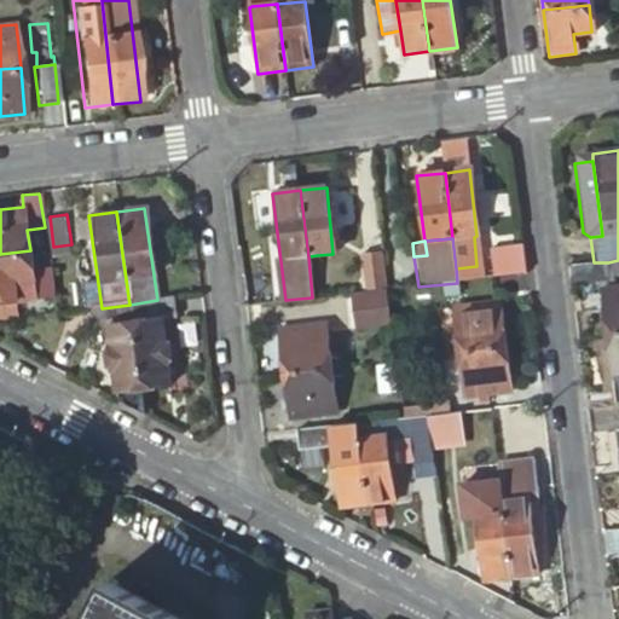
[(380,277),(376,246),(358,248),(363,279),(380,277)]
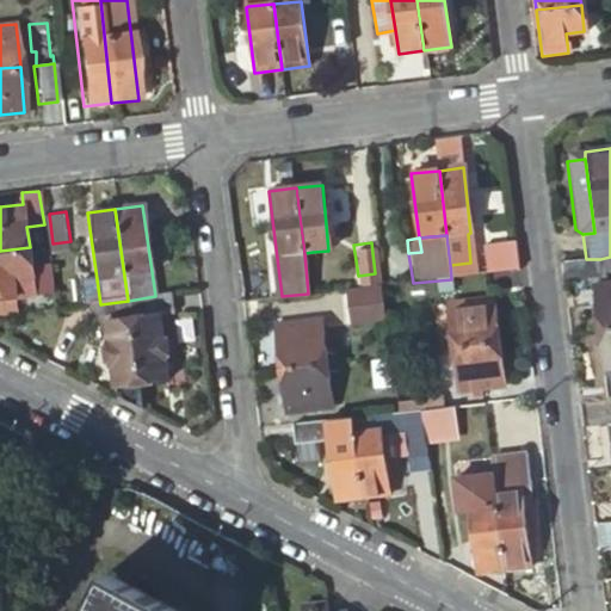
[(30,247),(0,251),(0,298),(36,295),(32,266),(30,247)]
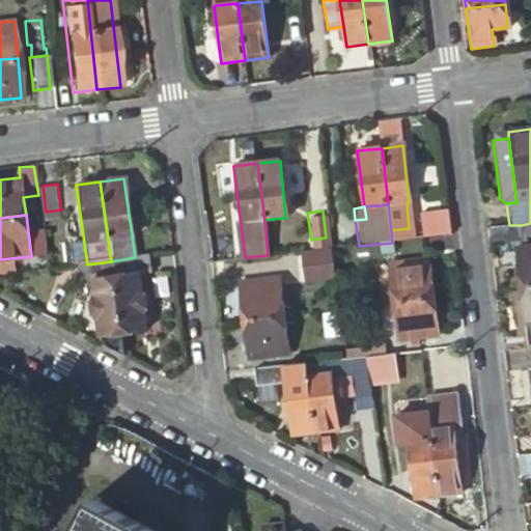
[(392,243),(447,235),(445,221),(434,222),(434,226),(409,228),(391,230),(392,243)]
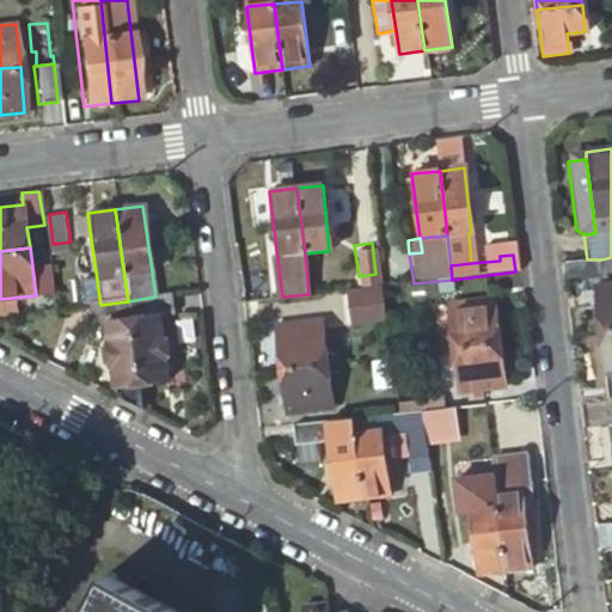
[(611,257),(601,259),(604,273),(611,271),(611,257)]
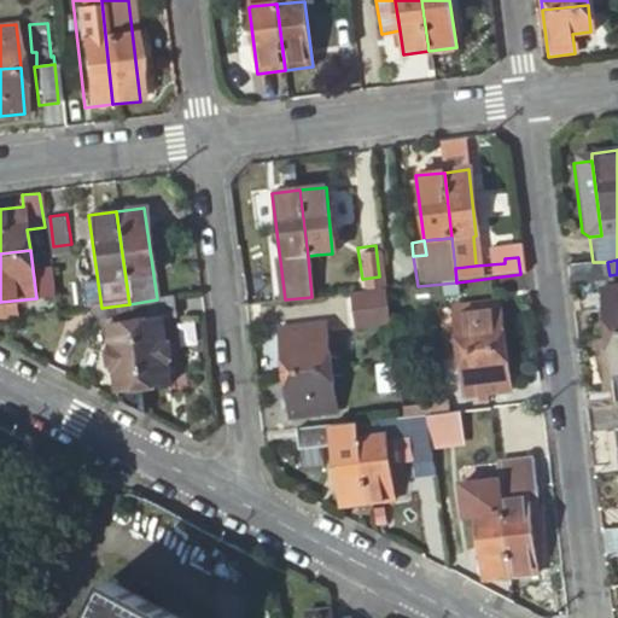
[(590,263),(564,266),(566,285),(610,280),(610,275),(607,262),(593,262),(590,263)]
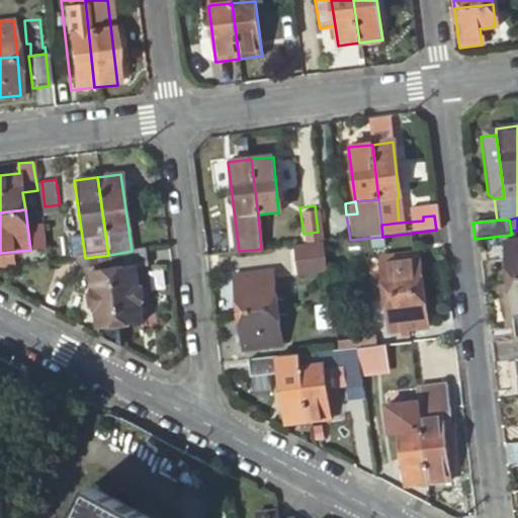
[(42,225),(27,226),(30,250),(46,249),(42,225)]
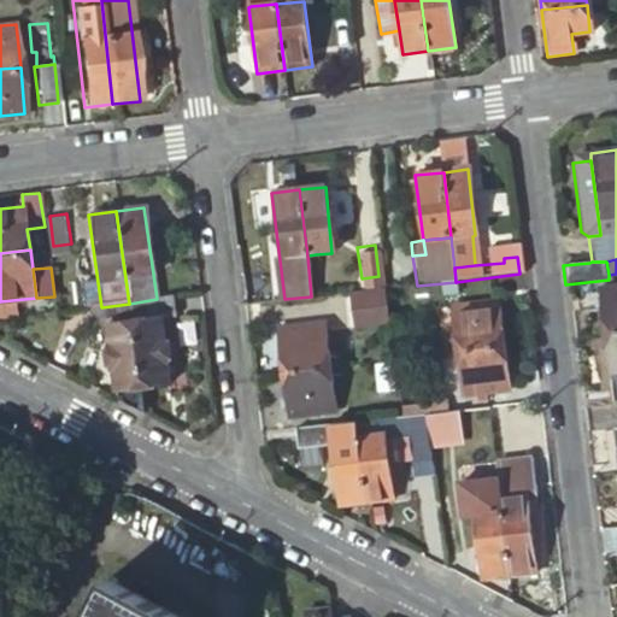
[(616,331),(616,287),(598,289),(603,334),(616,331)]
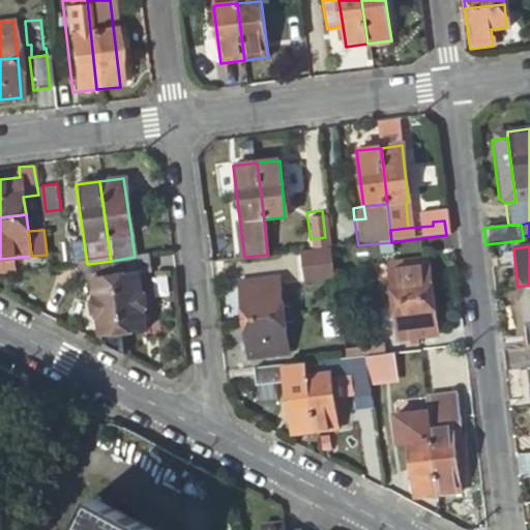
[(327,248),(298,252),(302,283),(331,280),(327,248)]
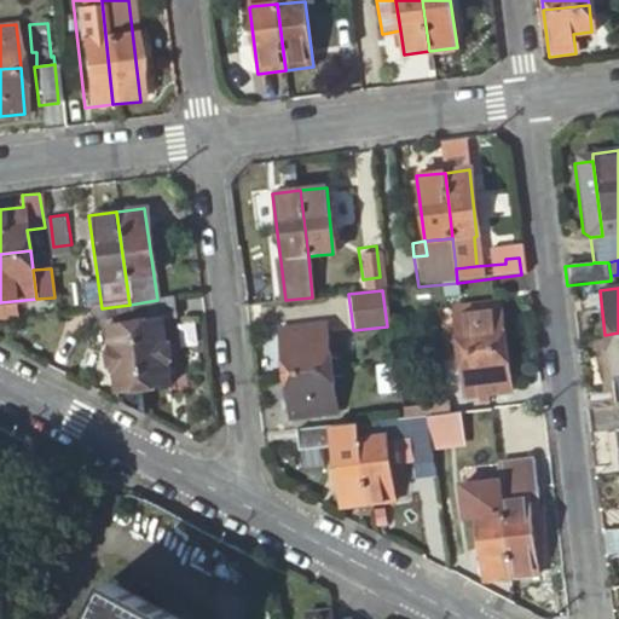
[(0,319),(39,314),(36,299),(0,302),(0,319)]
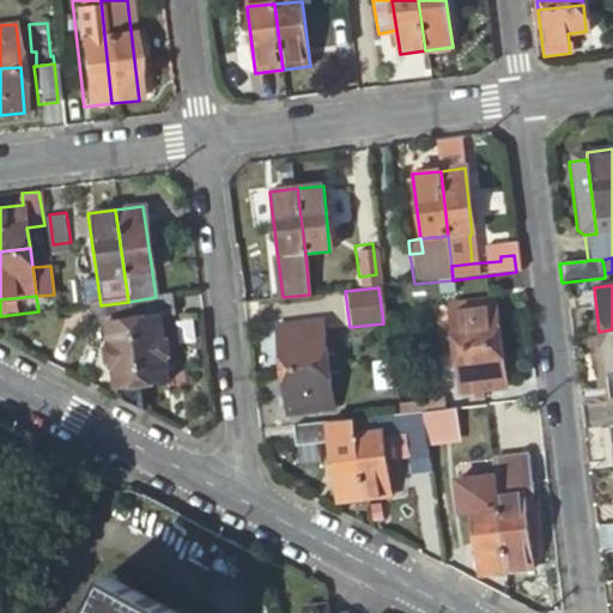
[(156,297),(128,302),(132,322),(158,320),(174,317),(171,296),(156,297)]
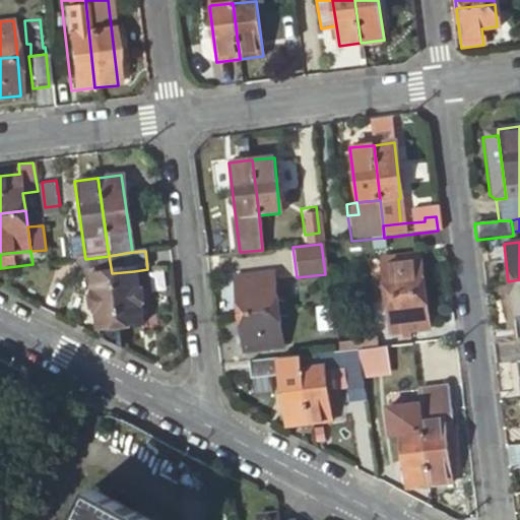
[(378,258),(384,298),(423,294),(424,294),(418,253),(378,258)]
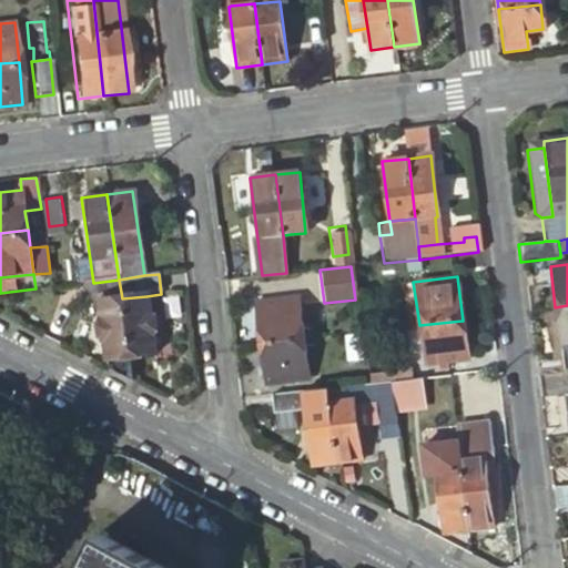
[(122,298),(119,280),(93,283),(82,285),(83,304),(98,302),(104,361),(107,361),(129,358),(122,298)]
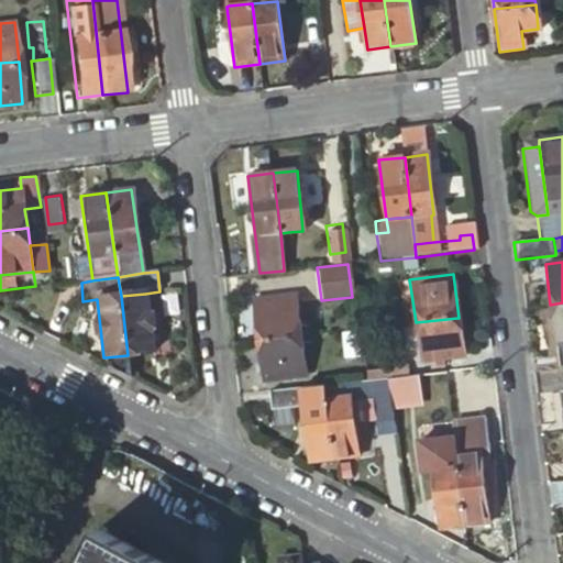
[(145,294),(121,296),(128,355),(154,352),(145,294)]
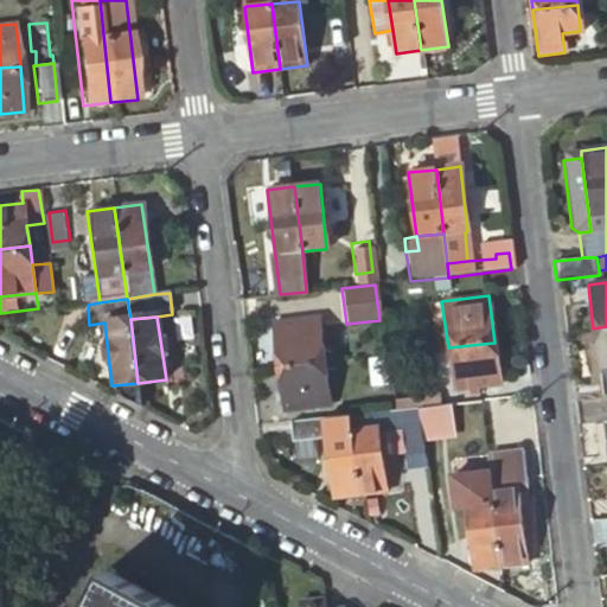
[(272,324),(278,368),(321,363),(315,319),(272,324)]
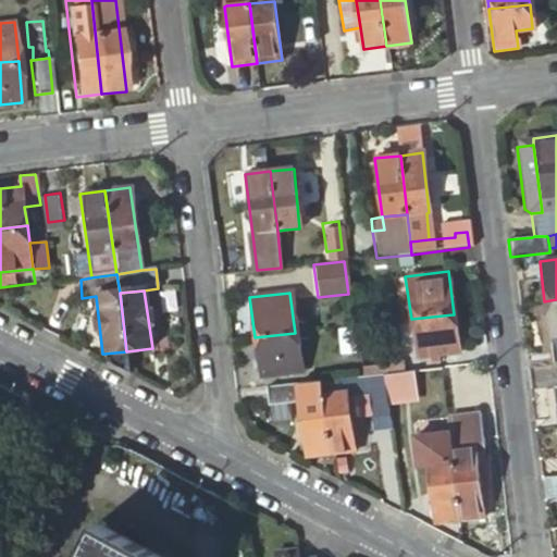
[(556,299),(544,301),(552,364),(556,363),(556,299)]
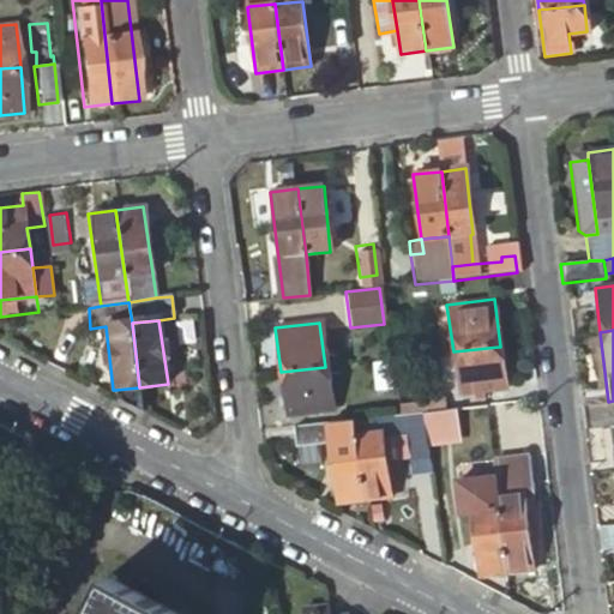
[(499,347),(453,351),(459,397),(506,391),(500,347),(499,347)]
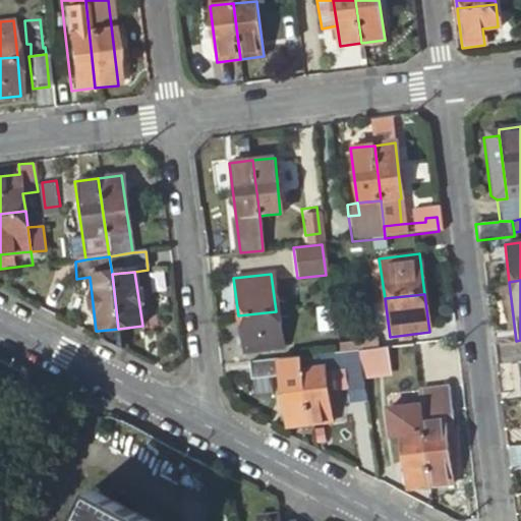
[(276,311),(238,315),(244,354),(265,351),(263,336),(279,334),(276,311)]
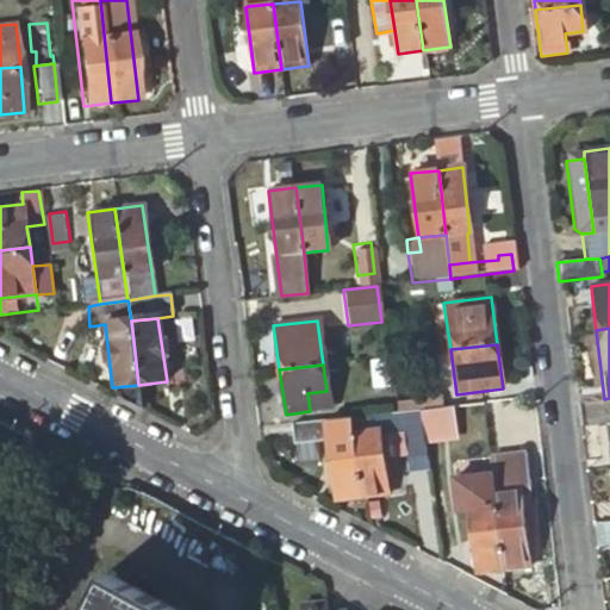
[(116,398),(143,412),(138,385),(114,387),(116,398)]
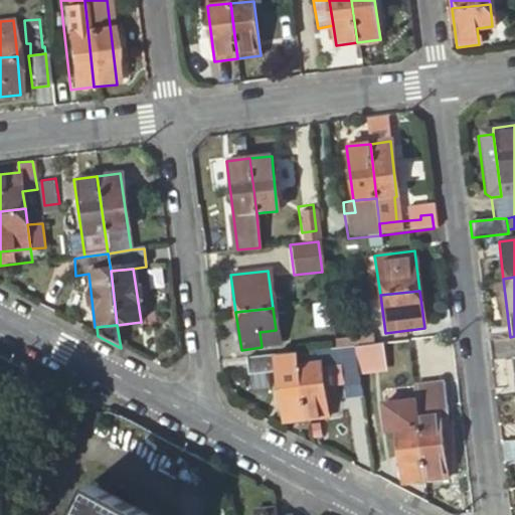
[(278,330),(276,330),(260,332),(262,347),(280,344),(278,330)]
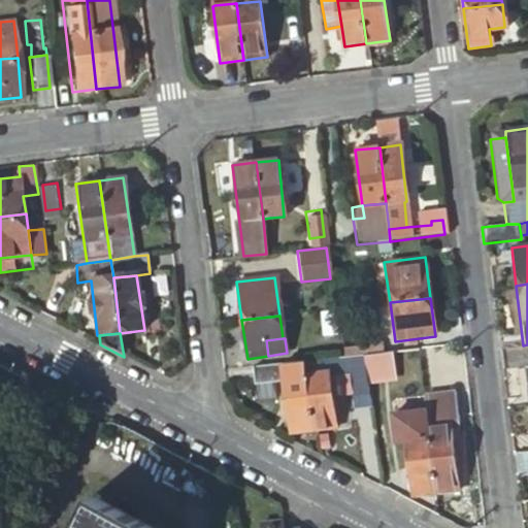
[(363,356),(390,354),(388,338),(361,341),(363,356)]
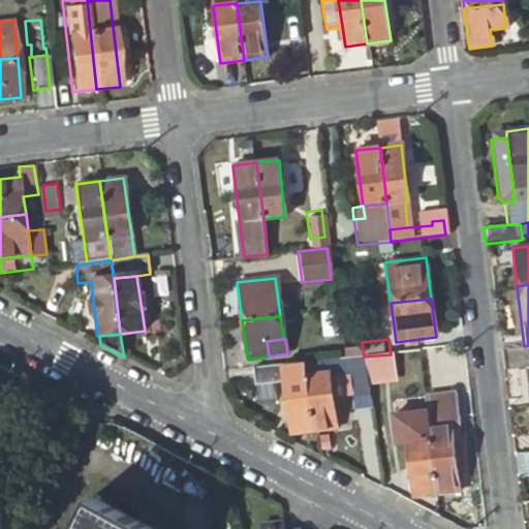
[(391,354),(364,356),(368,382),(394,379),(391,354)]
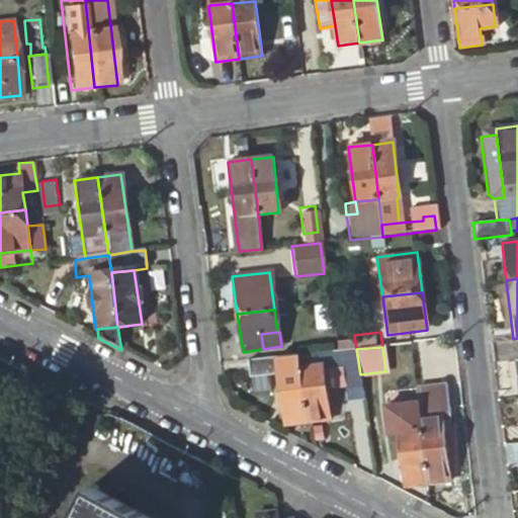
[(360,374),(356,349),(337,351),(339,365),(341,382),(361,379),(360,374)]
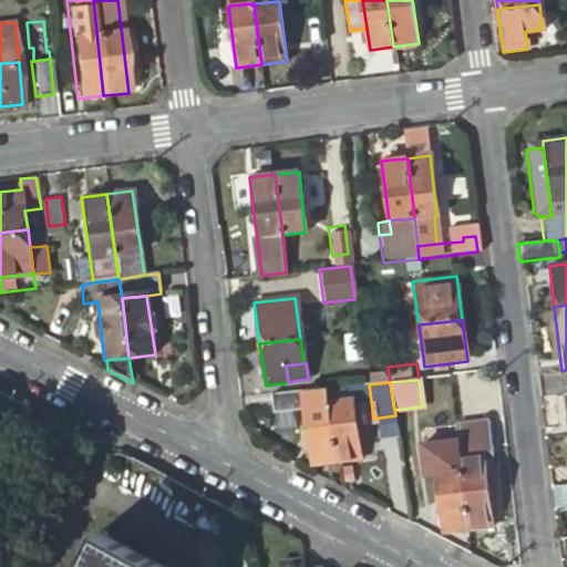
[(371,400),(369,384),(327,389),(329,403),(330,404),(354,402),(371,400)]
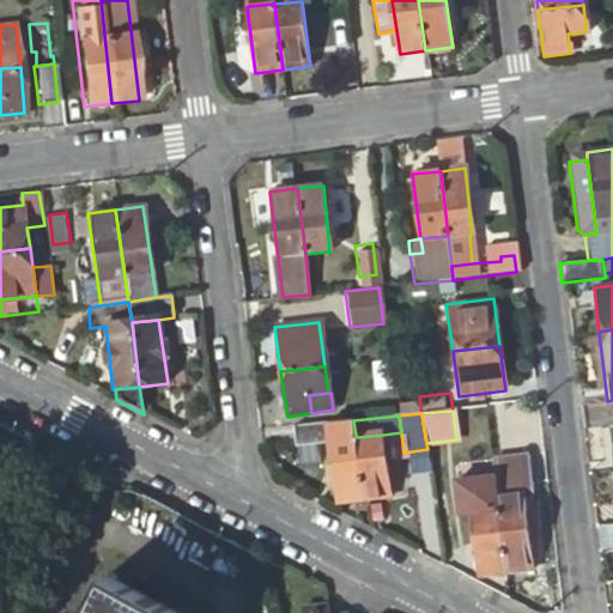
[(356,436),(353,420),(289,426),(291,444),(329,439),(357,437),(356,436)]
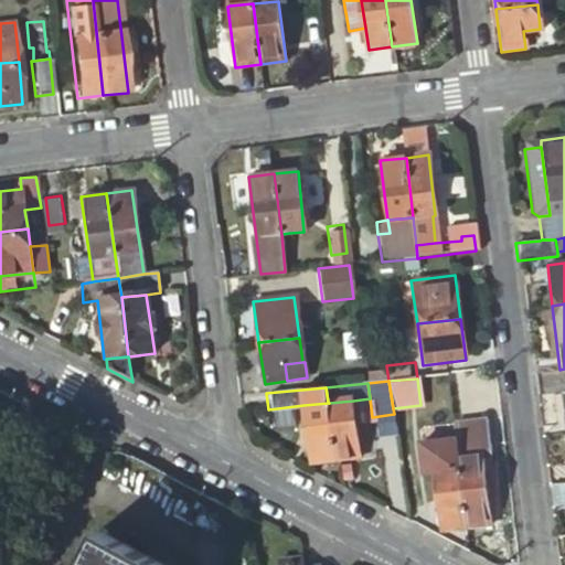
[(370,398),(353,401),(355,419),(372,417),(370,398)]
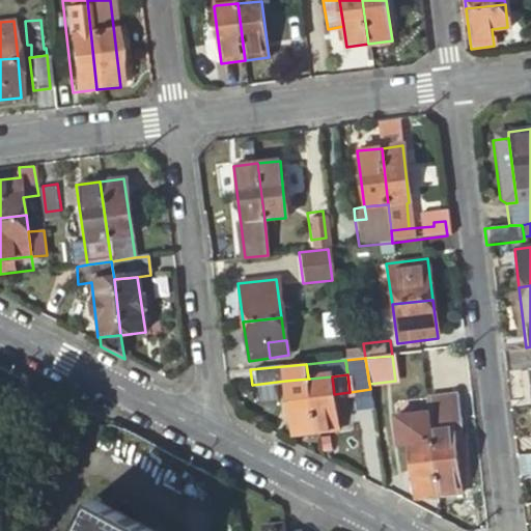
[(309,379),(317,434),(338,431),(334,394),(332,376),(309,379)]
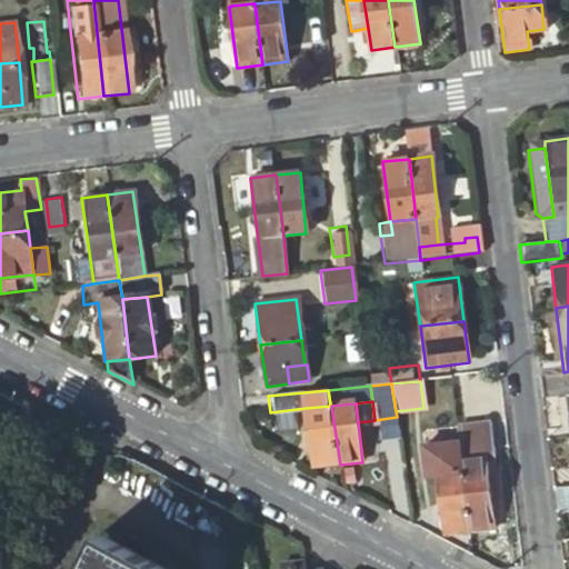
[(313,467),(340,465),(331,406),(306,408),(313,467)]
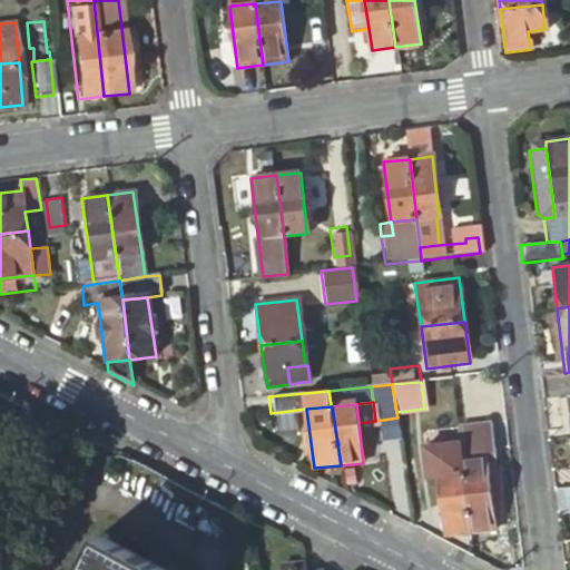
[(489,421),(457,424),(459,441),(482,439),(484,454),(493,453),(489,421)]
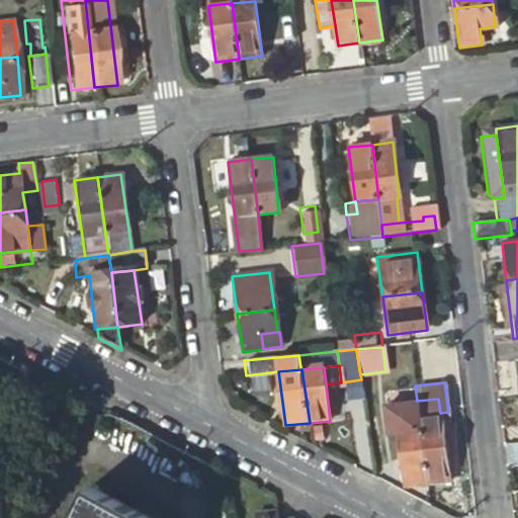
[(438,399),(417,401),(427,485),(449,482),(440,413),(438,399)]
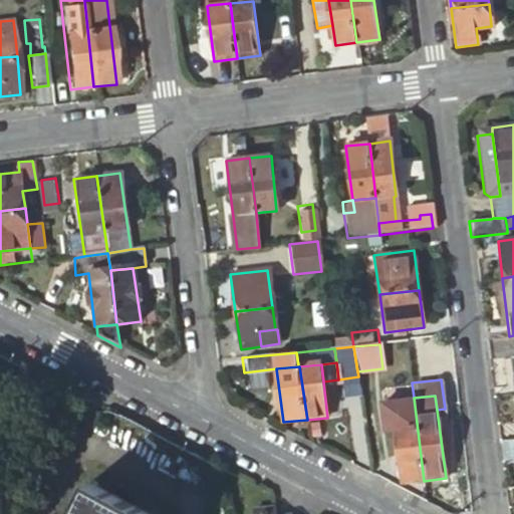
[(424,481),(414,398),(392,400),(403,484),(424,481)]
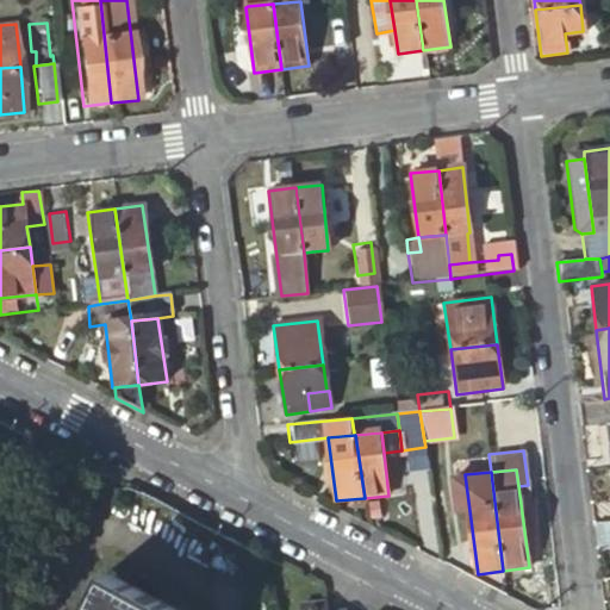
[(609,522),(591,524),(593,549),(609,547),(609,522)]
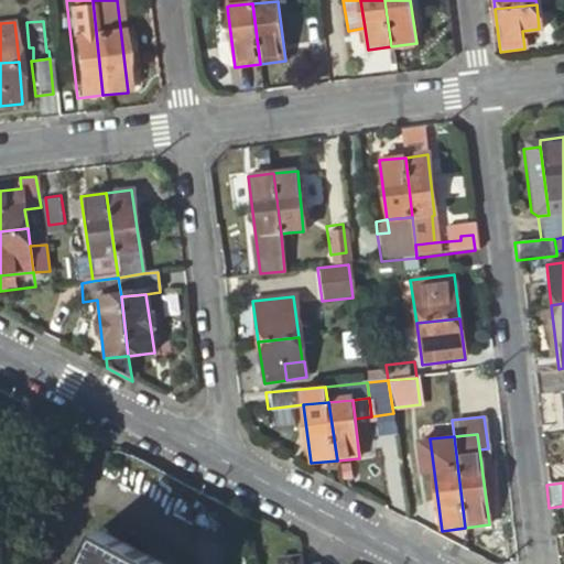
[(156,563),(99,531),(80,563),(156,563)]
